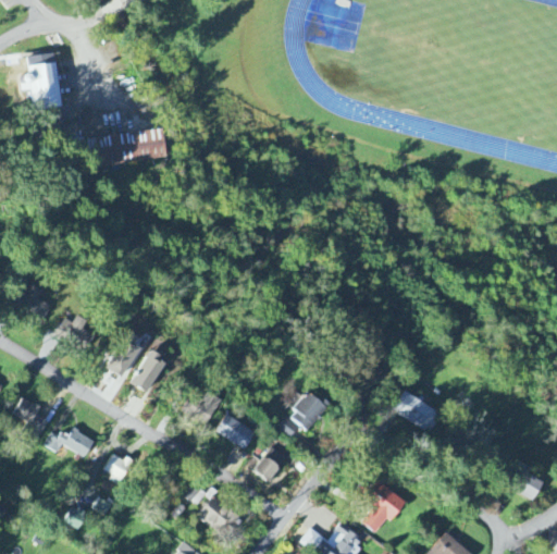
[(60,107),(54,52),(26,56),(27,74),(20,75),(21,90),(32,89),(34,110),(60,107)]
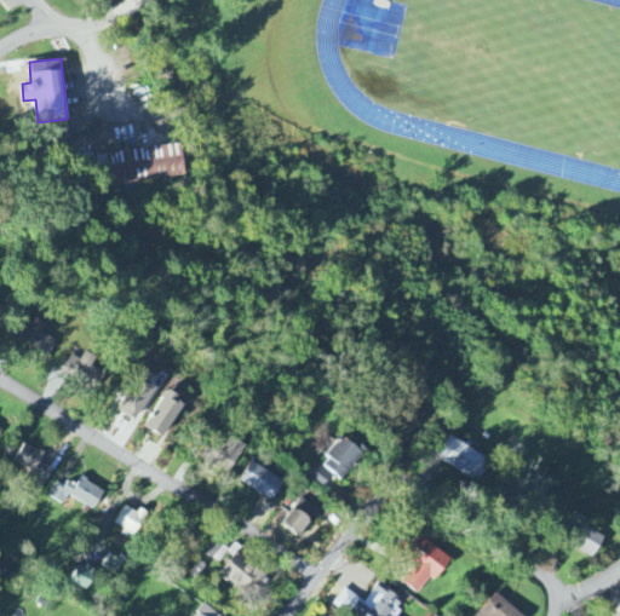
[(108,184),(184,173),(179,142),(104,153),(108,184)]
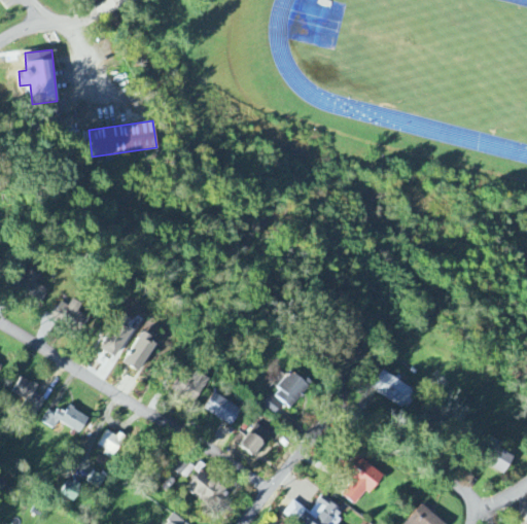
[(42,300),(47,286),(36,282),(40,273),(24,266),(14,288),(42,300)]
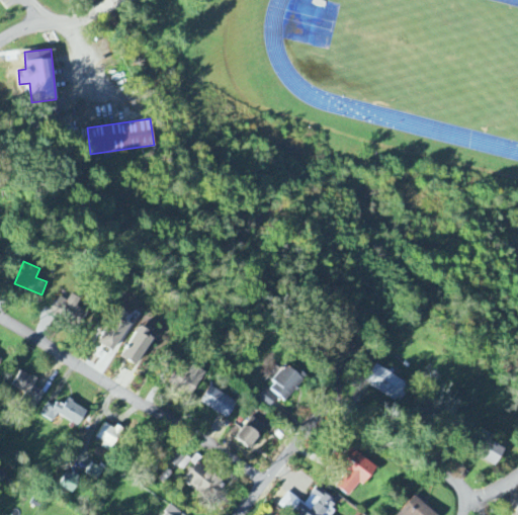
[(68,298),(59,294),(53,308),(72,317),(81,296),(70,292),(68,298)]
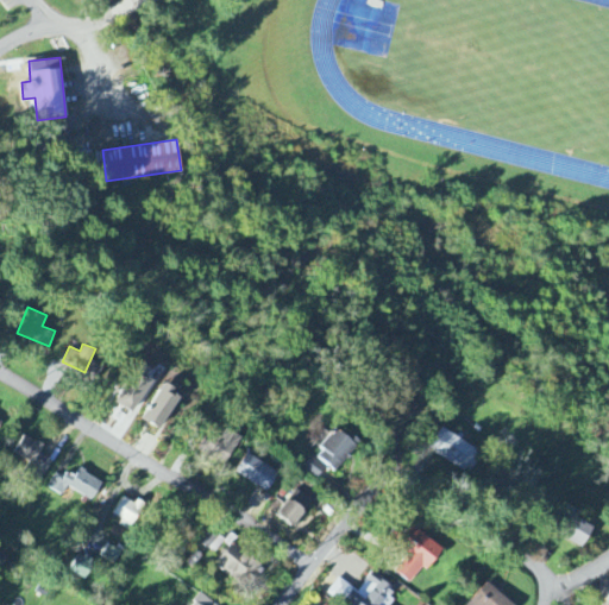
[(154,380),(137,369),(115,399),(131,411),(154,380)]
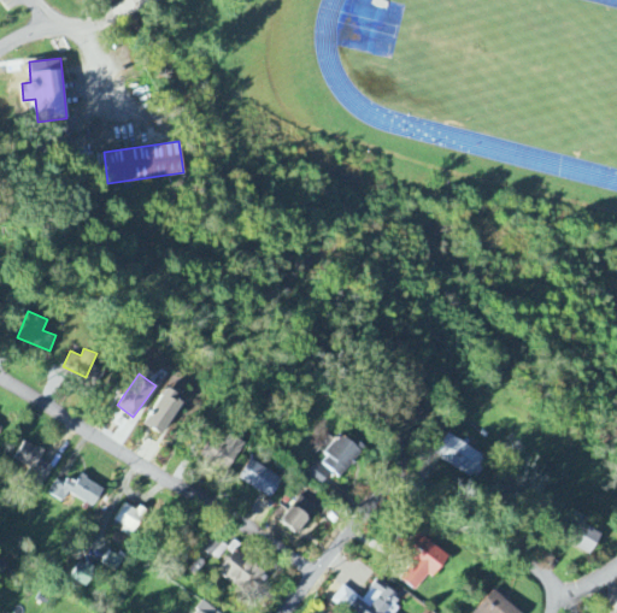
[(145,423),(164,434),(182,398),(163,387),(145,423)]
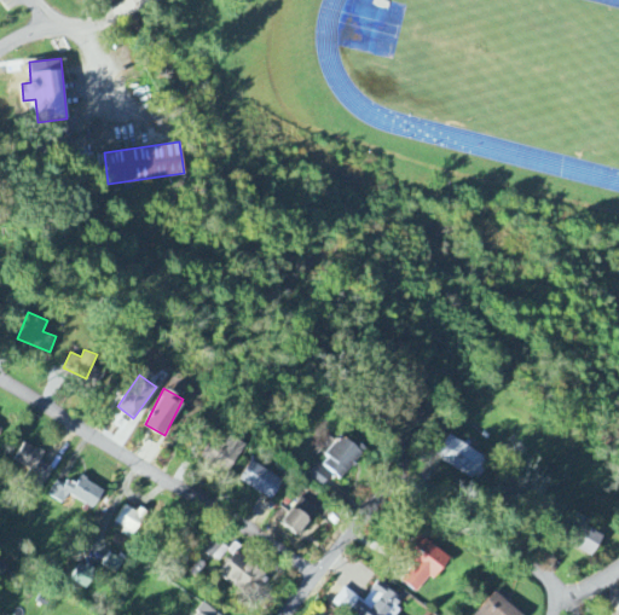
[(243,440),(227,434),(224,442),(209,436),(201,457),(231,469),(243,440)]
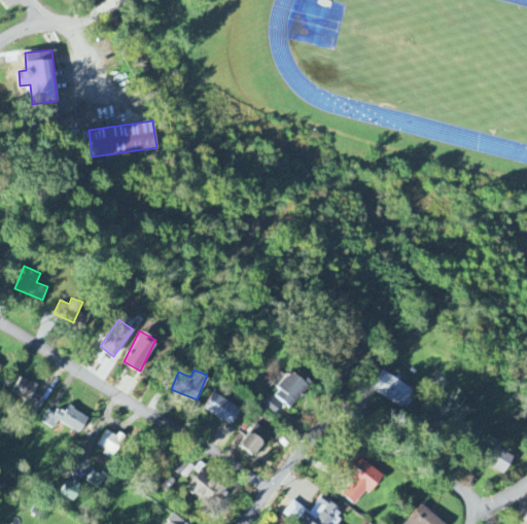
[(273,393),(290,408),(309,384),(291,370),(273,393)]
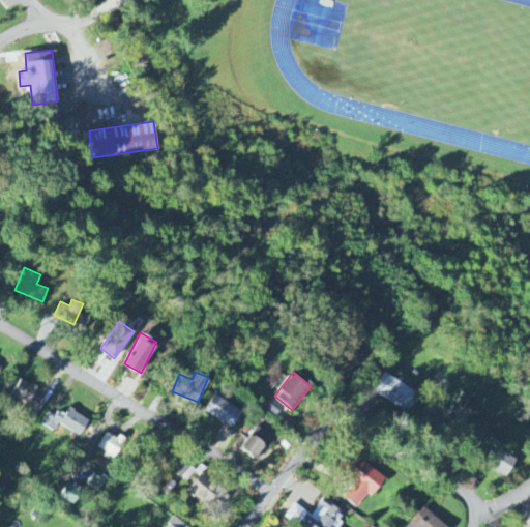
[(372,391),(408,410),(417,391),(381,373),(372,391)]
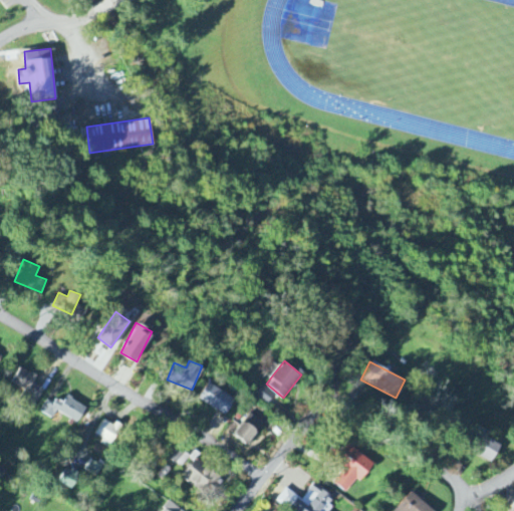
[(32,382),(36,373),(19,366),(10,385),(39,398),(43,388),(32,382)]
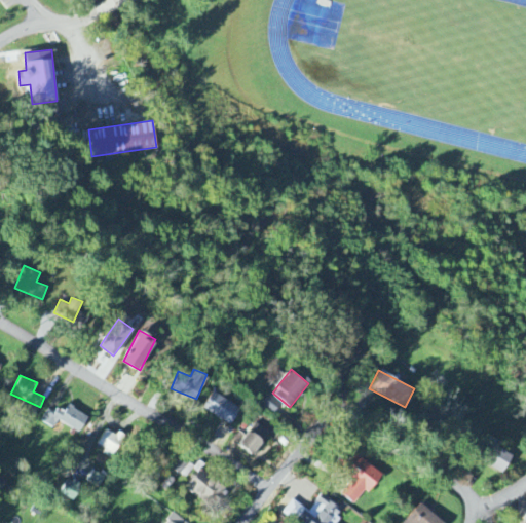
[(231,423),(240,406),(212,390),(202,408),(231,423)]
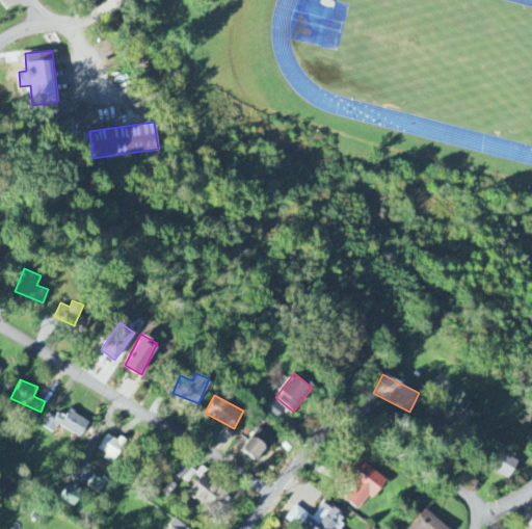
[(285,406),(270,398),(264,408),(278,417),(285,406)]
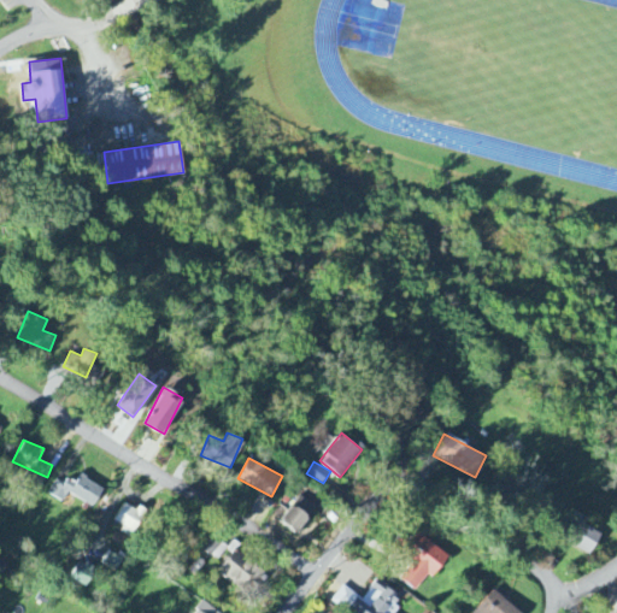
[(94,505),(104,487),(80,475),(75,484),(57,476),(48,493),(64,500),(68,491),(94,505)]
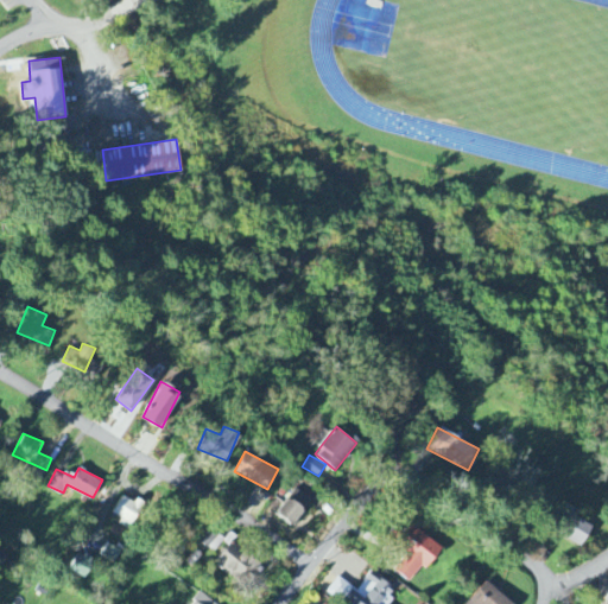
[(276,512),(292,525),(312,501),(296,487),(276,512)]
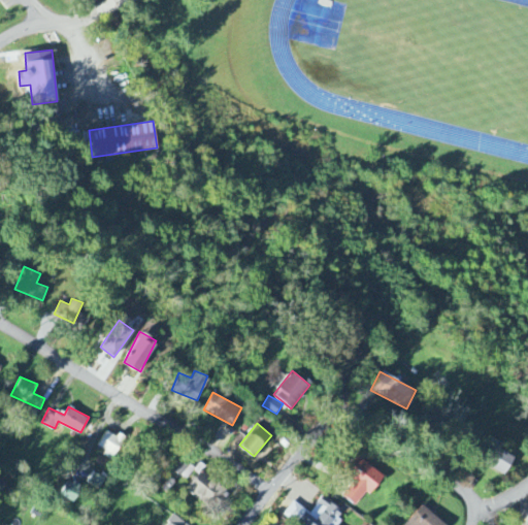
[(97,445),(105,449),(103,454),(112,459),(126,435),(119,431),(117,435),(106,429),(97,445)]
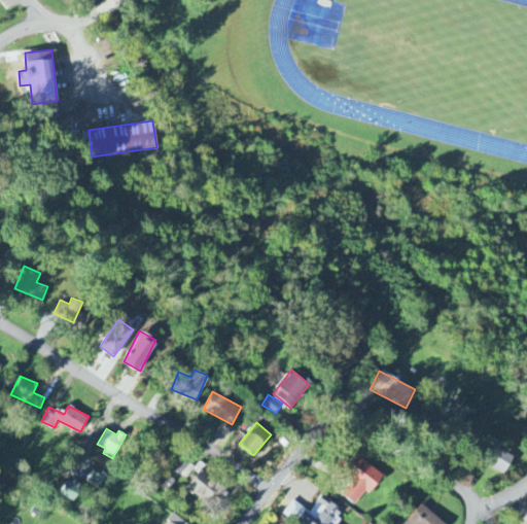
[(503,473),(513,455),(496,446),(487,463),(503,473)]
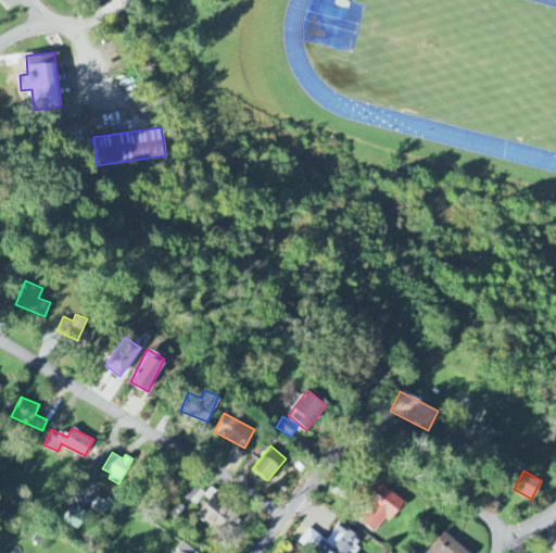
[(375,531),(384,517),(390,520),(404,499),(381,484),(357,519),(375,531)]
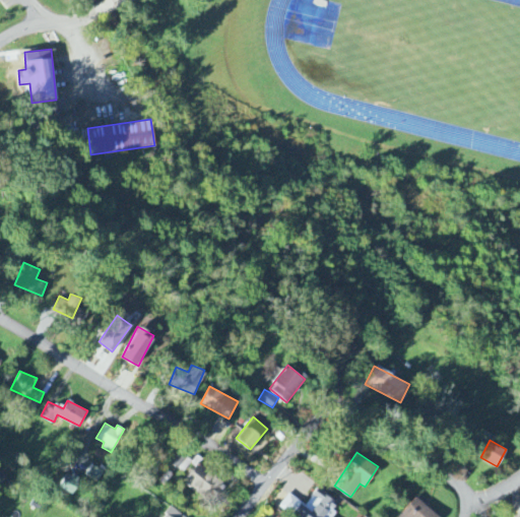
[(223,476),(194,464),(186,486),(215,497),(223,476)]
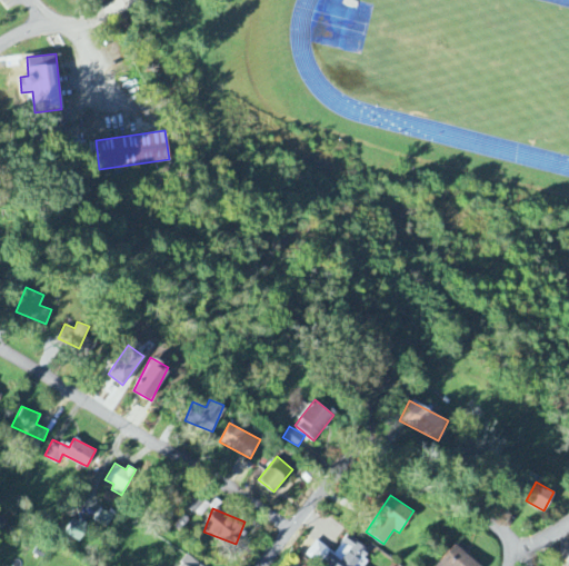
[(326,565),(360,565),(372,549),(347,533),(335,550),(315,538),(306,553),(326,565)]
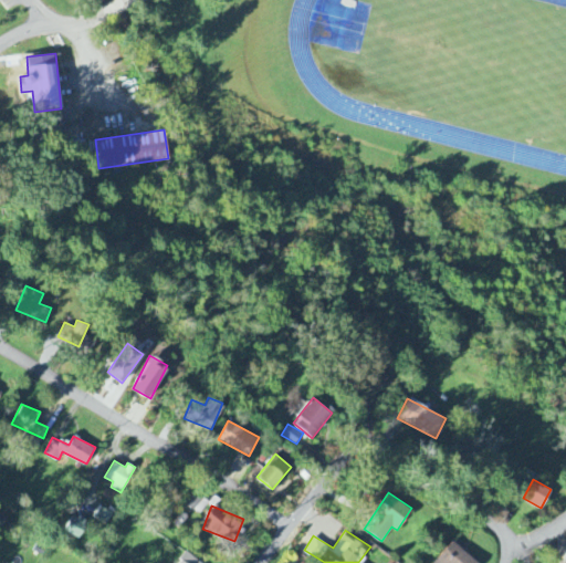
[(478,562),(480,562),(450,541),(433,562),(478,562)]
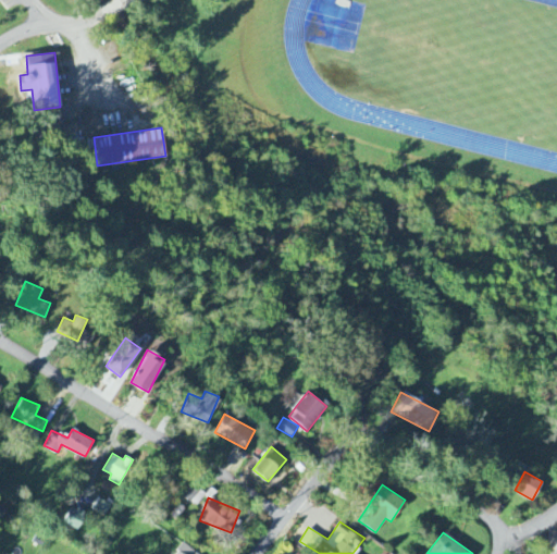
[(200,553),(183,541),(172,553),(200,553)]
